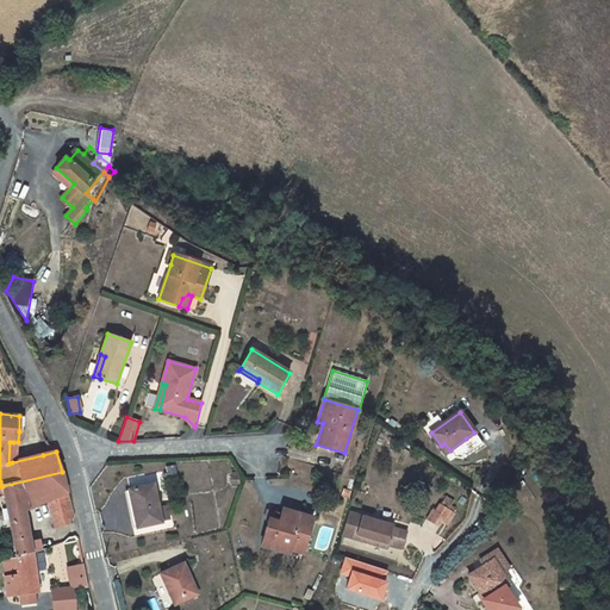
[(474,433),(466,439),(474,450),(483,444),(474,433)]
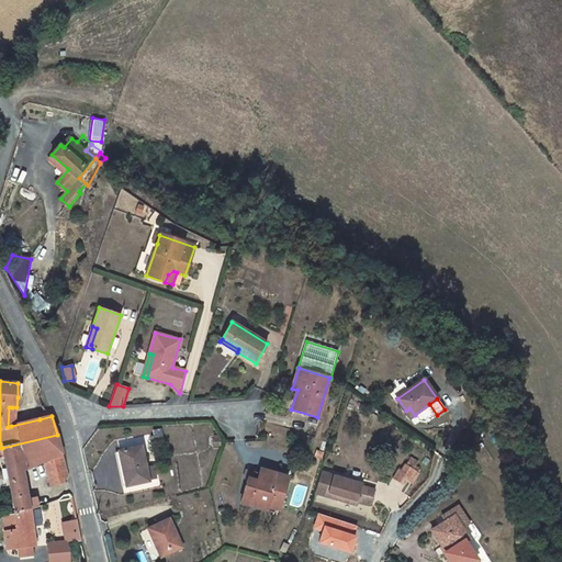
[(429,404),(415,415),(419,422),(427,423),(437,415),(429,404)]
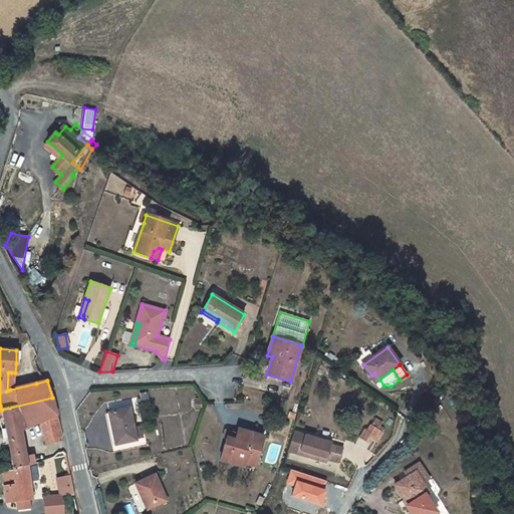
[(40,372),(36,383),(47,380),(45,375),(44,375),(43,375),(42,374),(41,374),(40,372)]
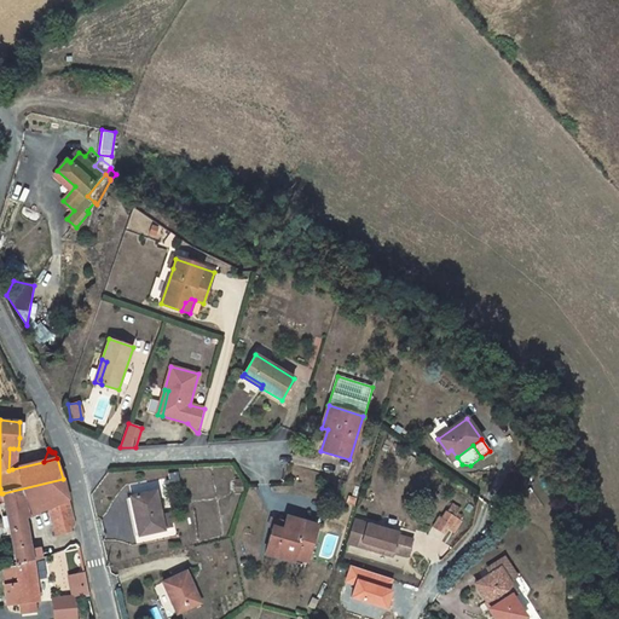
[(451,450),(447,452),(452,460),(457,457),(451,450)]
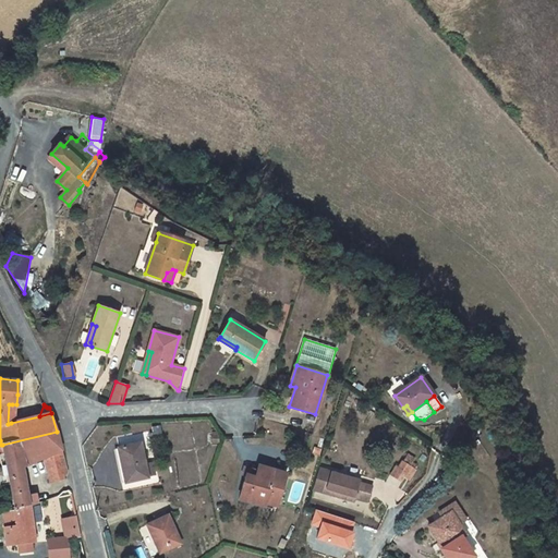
[(160,426),(153,428),(154,433),(150,434),(152,440),(164,437),(160,426)]
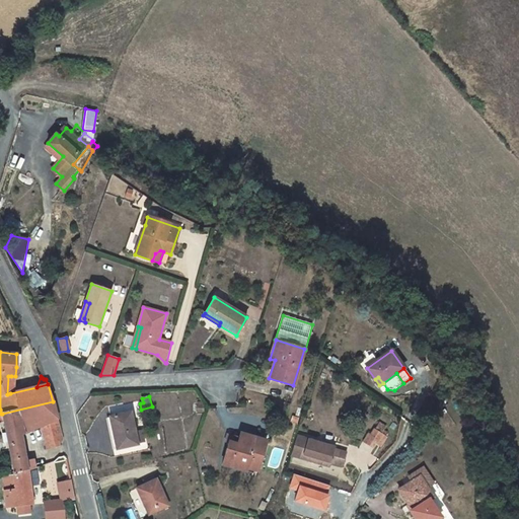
[(8,441),(14,473),(27,470),(26,465),(26,460),(21,435),(25,433),(41,427),(47,449),(60,446),(63,440),(57,416),(53,401),(2,414),(5,428),(8,441)]
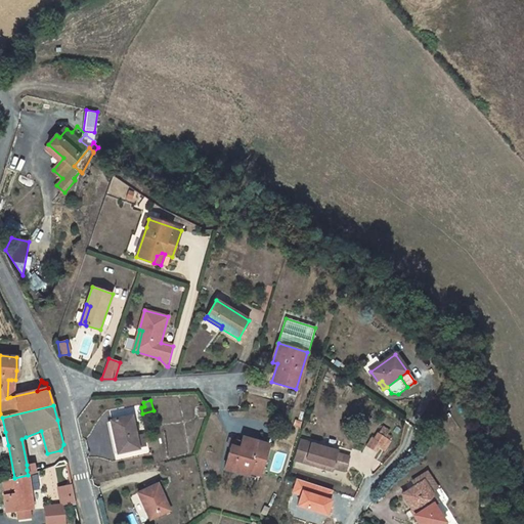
[(203,405),(194,405),(194,417),(204,417),(203,405)]
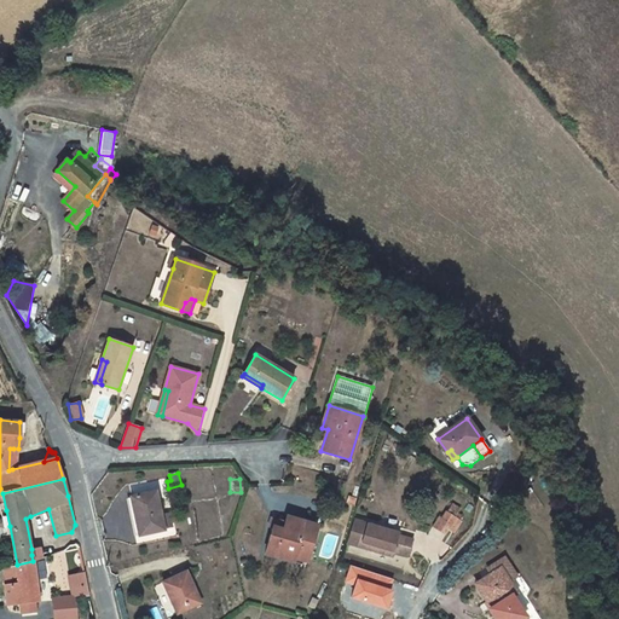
[(156,492),(131,497),(139,534),(163,530),(163,528),(161,515),(156,492)]
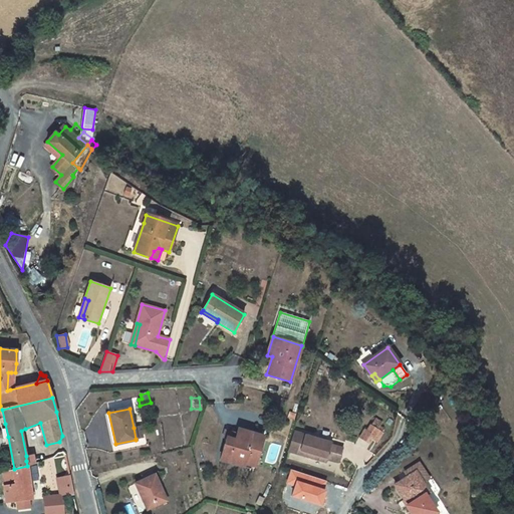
[(375,420),(371,426),(378,430),(381,424),(375,420)]
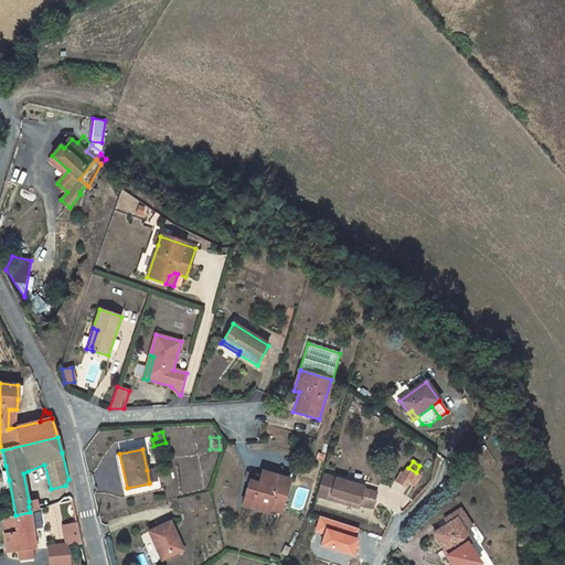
[(155,468),(147,470),(149,482),(158,481),(155,468)]
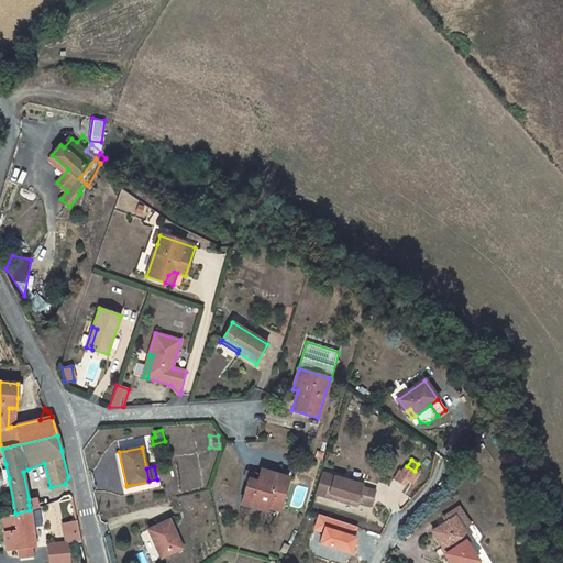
[(397,482),(405,486),(408,481),(415,471),(407,466),(403,472),(397,481),(397,482)]
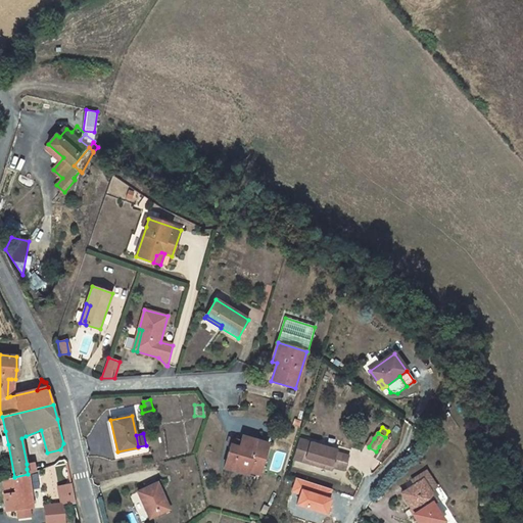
[(258,478),(268,444),(242,437),(241,442),(234,440),(232,446),(231,446),(227,458),(235,460),(232,471),(258,478)]
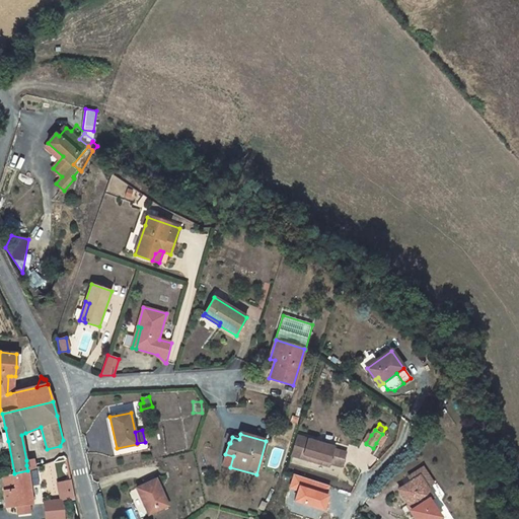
[(387,437),(382,434),(376,443),(381,446),(387,437)]
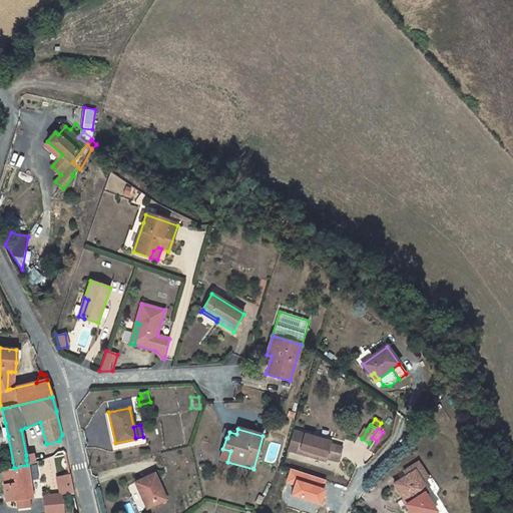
[(332,443),(294,431),(289,450),(313,457),(313,456),(326,460),(327,458),(339,461),(343,448),(332,444),(332,443)]
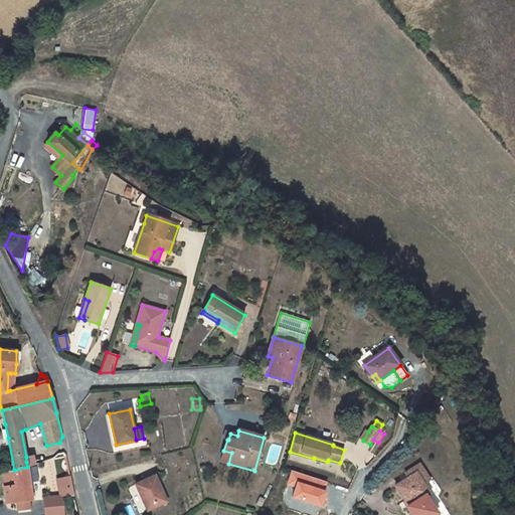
[(231,453),(223,451),(220,461),(228,464),(231,453)]
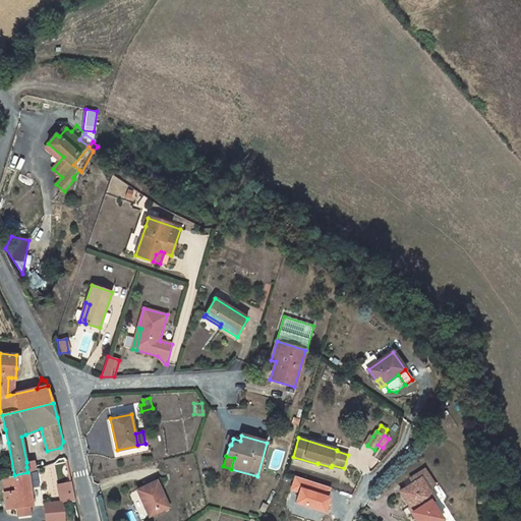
[(58,459),(54,463),(61,493),(63,501),(63,503),(75,502),(67,460),(65,458),(58,459)]
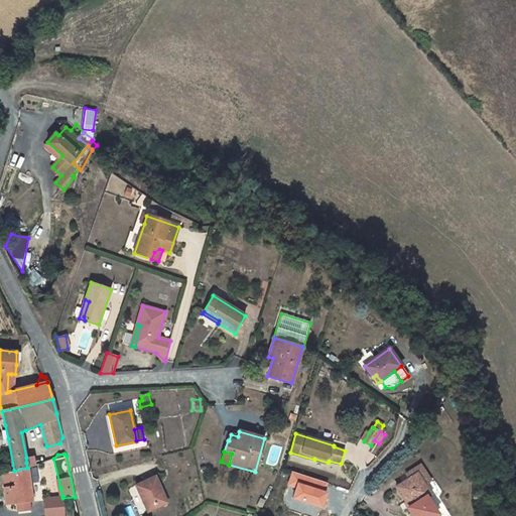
[(408,508),(413,515),(433,515),(437,514),(426,497),(430,494),(424,485),(429,481),(418,466),(406,474),(409,479),(397,487),(410,507),(408,508)]
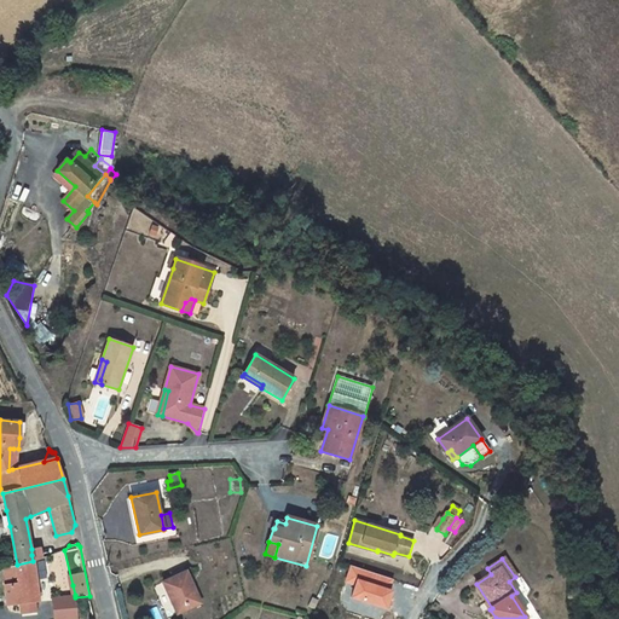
[(33,561),(17,565),(5,567),(6,585),(5,585),(7,606),(39,602),(33,562),(33,561)]
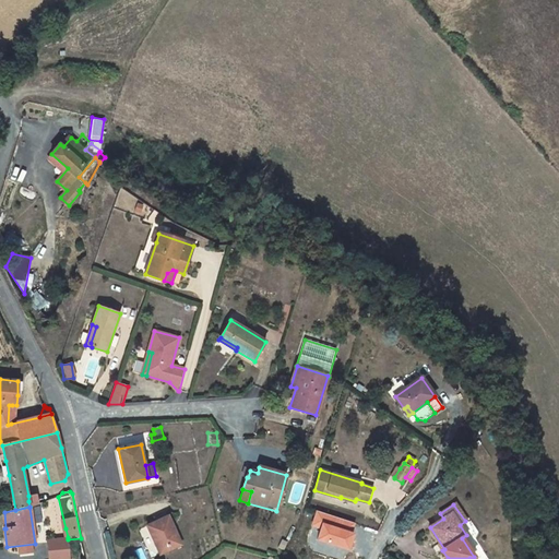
[(168,516),(147,526),(161,554),(181,545),(168,516)]
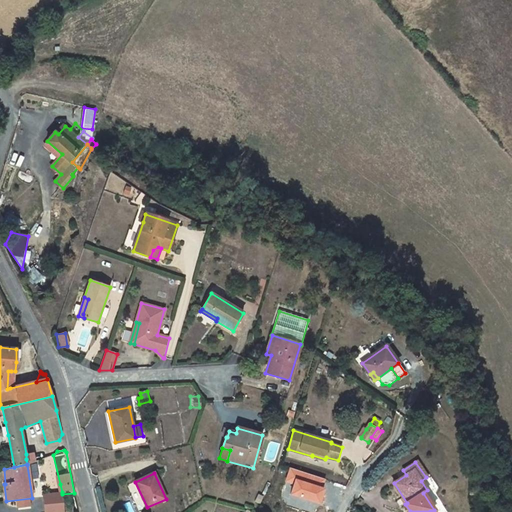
[(62,494),(62,492),(43,495),(45,511),(46,511),(64,509),(62,494)]
